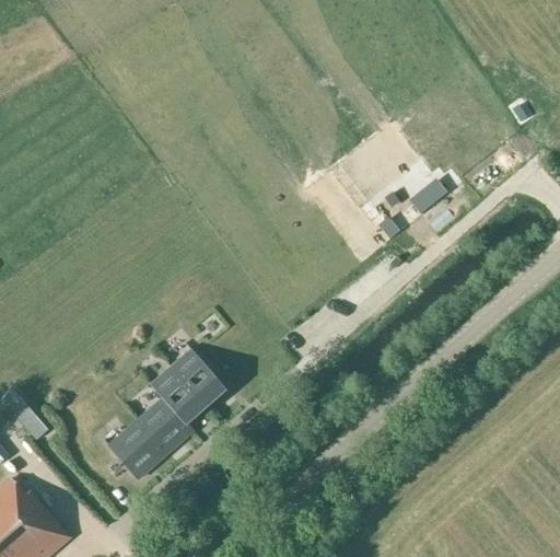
[(228,390),(190,347),(171,364),(207,407),(228,390)]
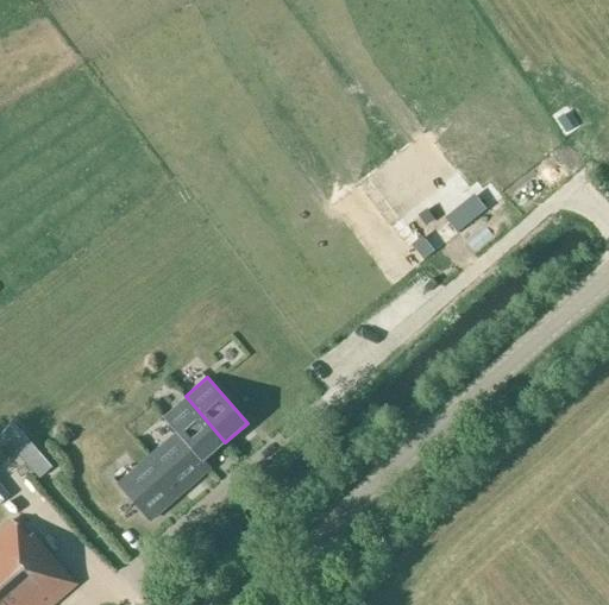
[(225,442),(186,396),(163,415),(164,416),(167,420),(177,432),(205,460),(225,442)]
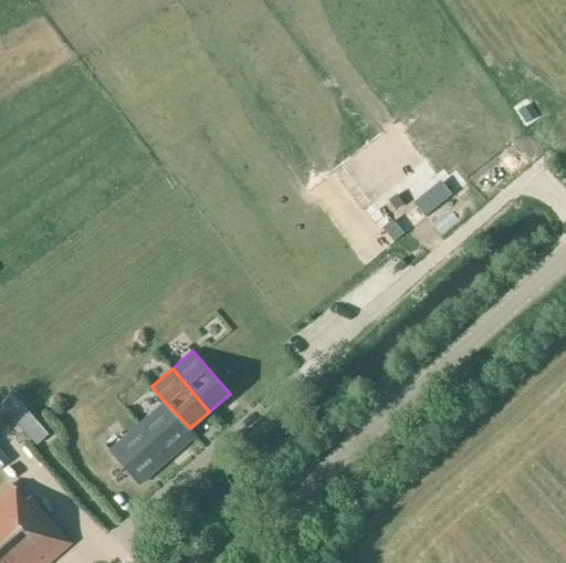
[(49,433),(13,393),(1,403),(37,442),(49,433)]
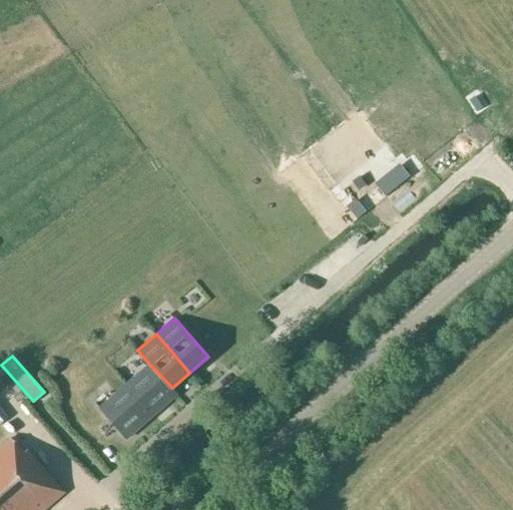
[(172,388),(149,364),(124,385),(150,415),(176,393),(172,388)]
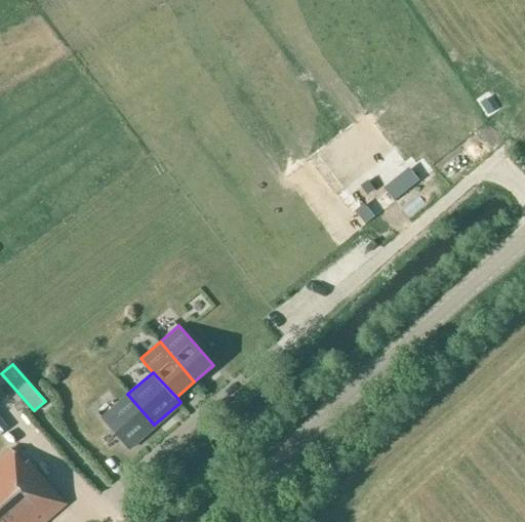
[(154,425),(127,394),(103,416),(129,447),(154,425)]
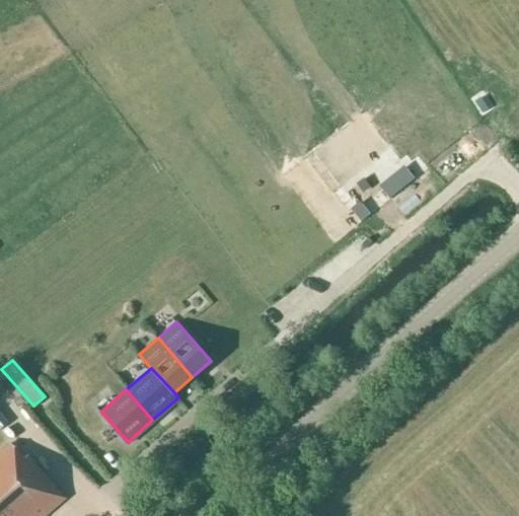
[(11,442),(0,451),(0,515),(45,515),(68,497),(29,451),(23,456),(11,442)]
